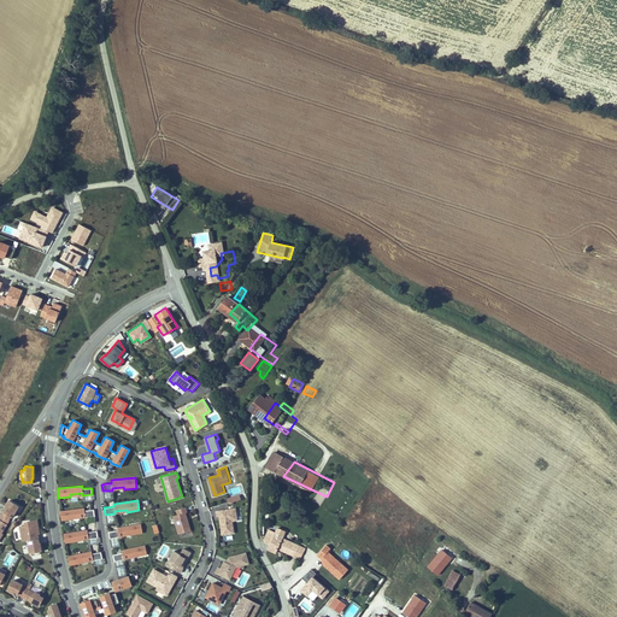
[(84,517),(94,516),(93,510),(84,511),(83,507),(59,511),(60,521),(74,518),(72,517),(84,516),(84,517)]
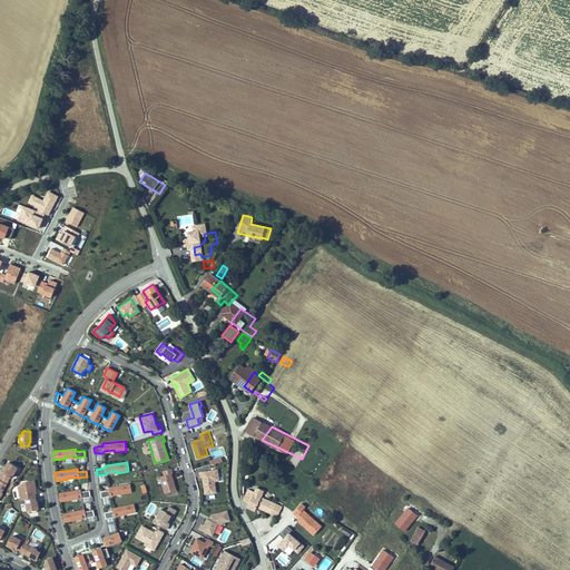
[(176,490),(172,473),(173,473),(172,469),(163,471),(164,475),(160,477),(165,493),(176,490)]
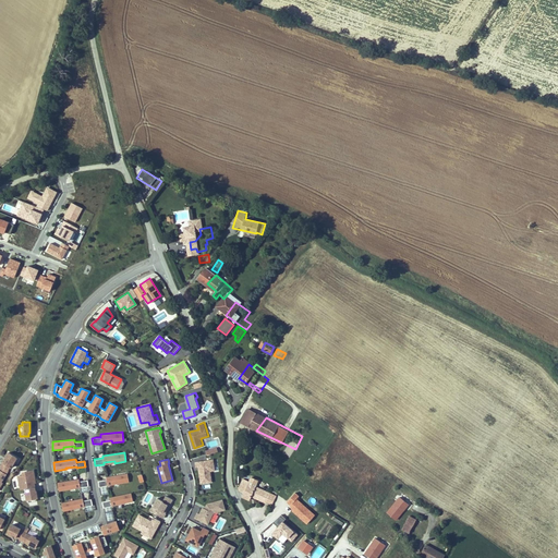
[(214,468),(213,460),(195,462),(195,466),(197,466),(199,466),(201,469),(198,469),(201,484),(211,482),(209,471),(209,469),(214,468)]
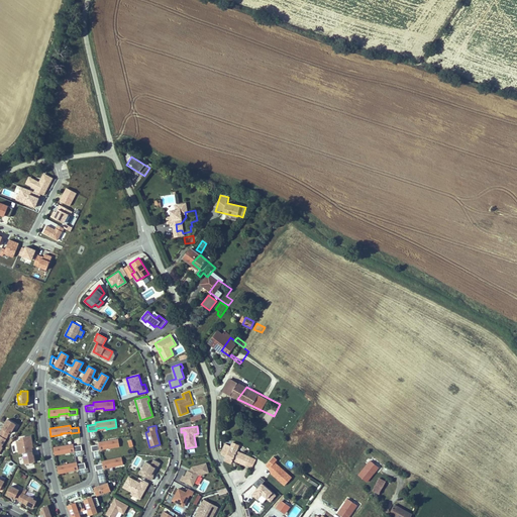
[(3,444),(9,433),(2,429),(0,432),(0,431),(0,450),(4,444),(3,444)]
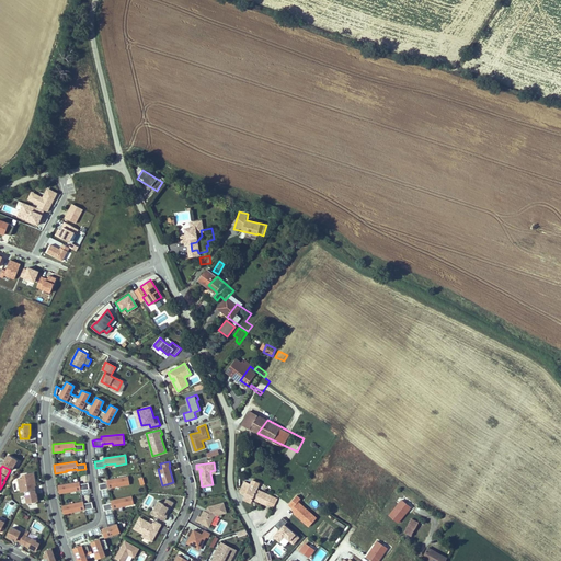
[(26,490),(36,488),(35,484),(36,483),(34,471),(23,473),(23,477),(19,478),(21,491),(26,490)]
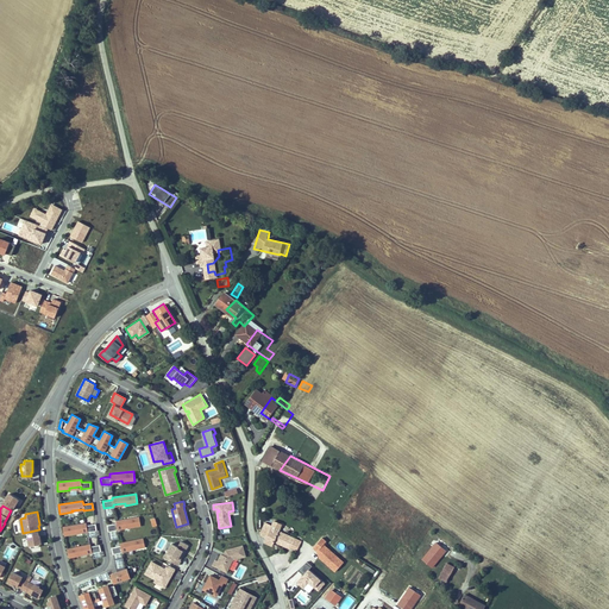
[(140,526),(138,516),(115,520),(115,523),(106,525),(107,532),(117,529),(117,528),(129,526),(129,528),(140,526)]
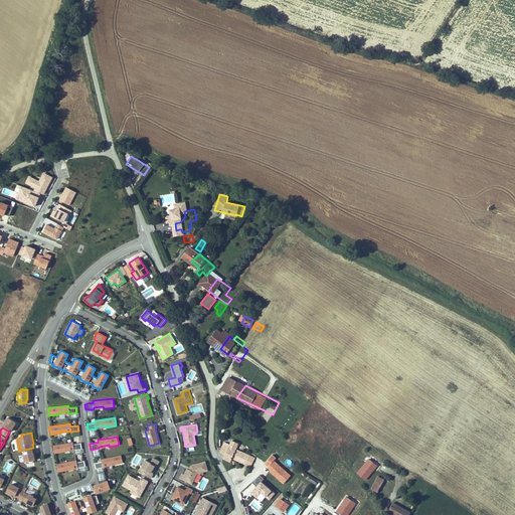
[(73,450),(81,449),(80,443),(72,444),(72,442),(52,446),(54,454),(64,452),(63,450),(73,448),(73,450)]
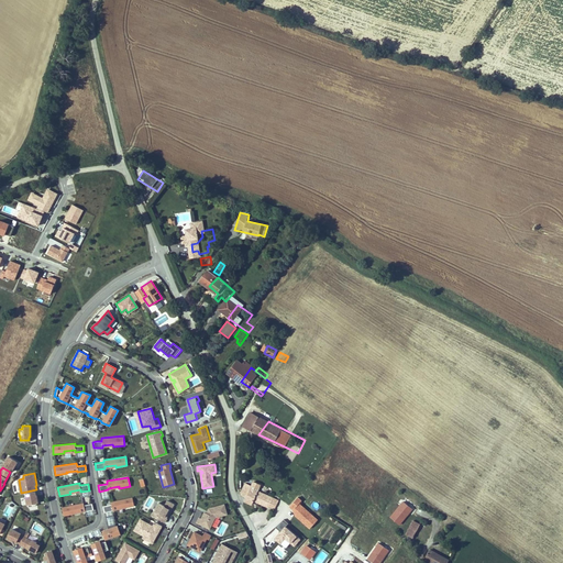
[(272,488),(265,484),(258,495),(264,498),(262,501),(268,506),(272,503),(284,509),(285,508),(289,510),(294,504),(289,500),(277,494),(280,488),(274,484),(272,488)]
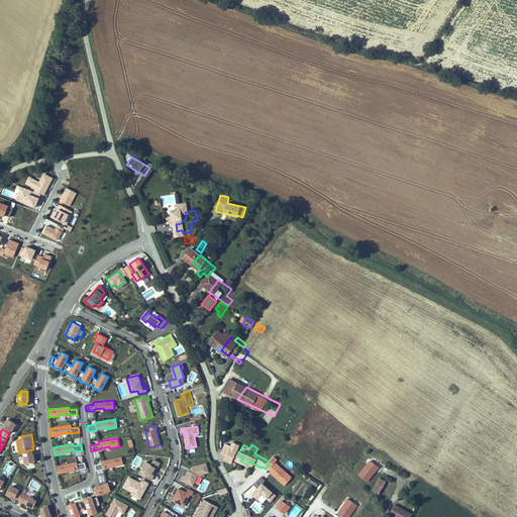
[(35,460),(34,453),(33,453),(33,449),(24,451),(25,455),(24,455),(25,462),(26,461),(27,464),(34,462),(34,460),(35,460)]
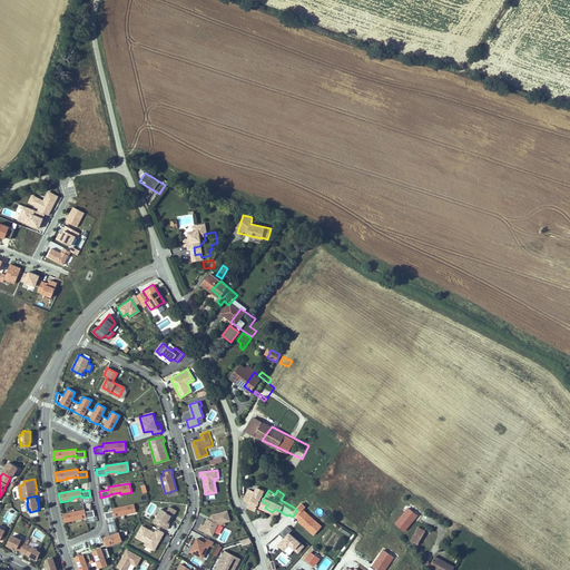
[(136,512),(134,503),(111,508),(112,511),(104,512),(105,519),(114,517),(114,516),(125,512),(125,514),(136,512)]
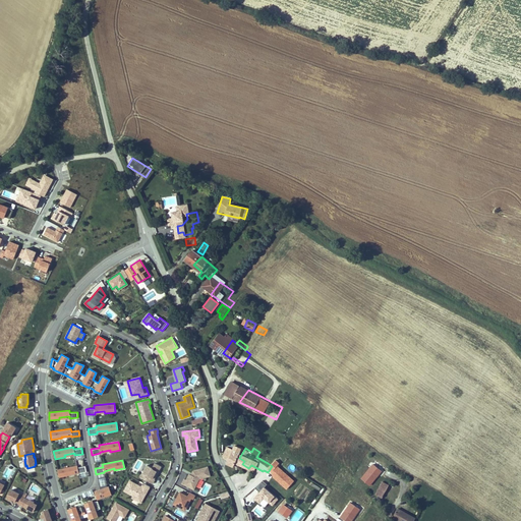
[(153,478),(158,469),(160,470),(162,466),(156,463),(153,468),(148,465),(140,477),(153,483),(155,479),(154,479),(153,478)]
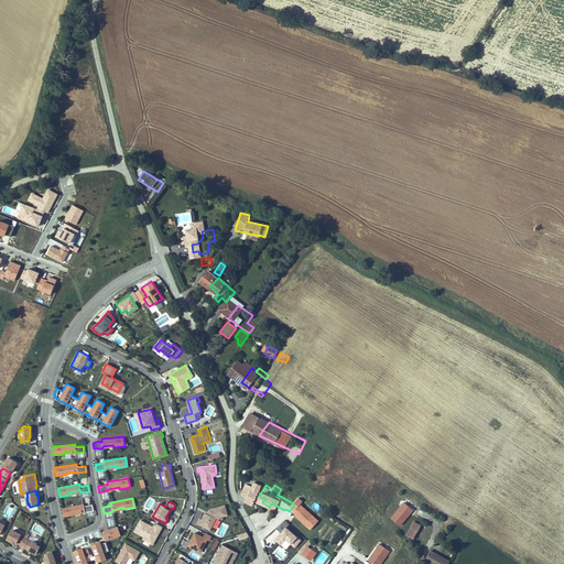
[(400,524),(413,511),(404,502),(391,516),(400,524)]
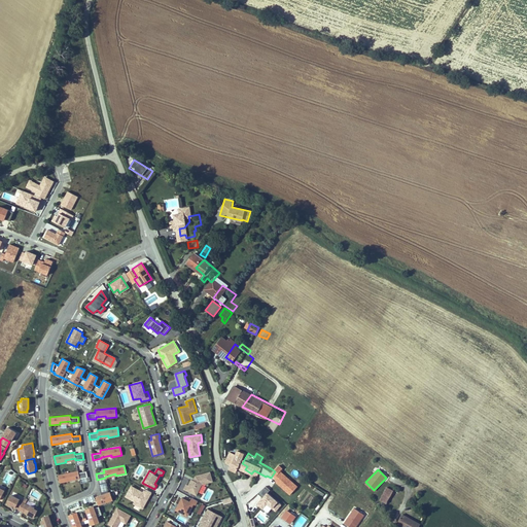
[(79,479),(88,477),(86,471),(78,472),(78,470),(58,475),(60,483),(70,481),(69,479),(79,477),(79,479)]
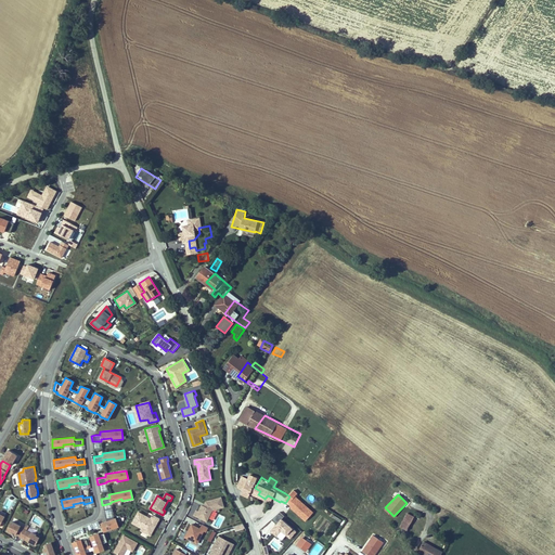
[(222,498),(204,501),(199,511),(195,511),(193,516),(207,523),(209,518),(213,520),(216,515),(215,510),(224,508),(222,498)]
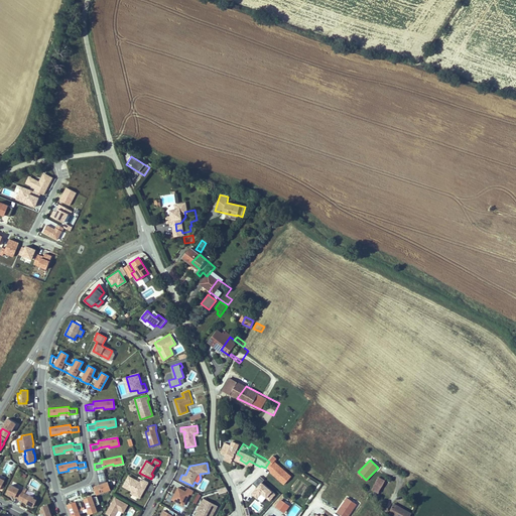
[(139,498),(148,482),(142,478),(140,482),(139,484),(136,482),(136,480),(128,476),(123,486),(132,491),(131,493),(132,494),(138,497),(139,498)]
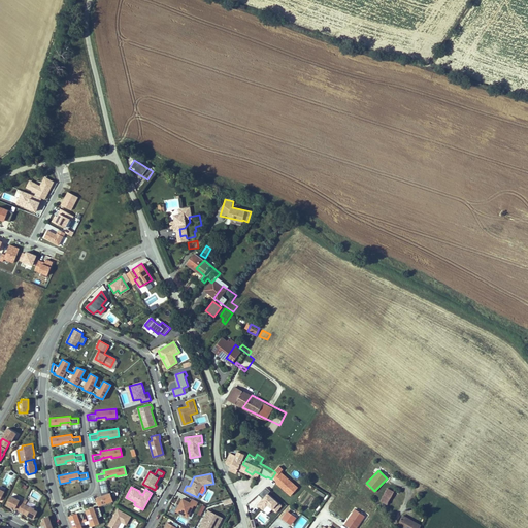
[(282,506),(268,493),(270,491),(266,487),(258,494),(263,499),(257,505),(267,515),(271,510),(275,514),(282,506)]
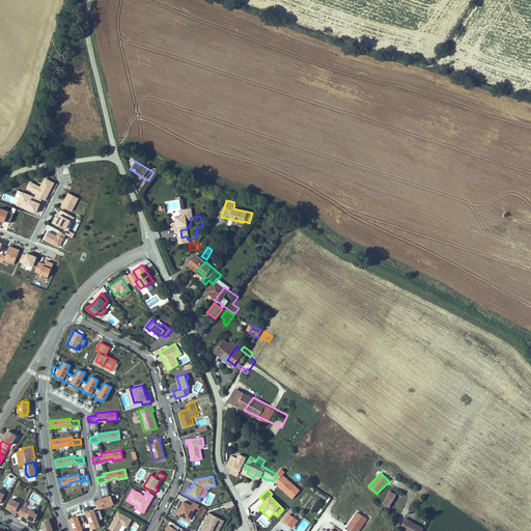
[(389,491),(383,505),(390,508),(396,495),(389,491)]
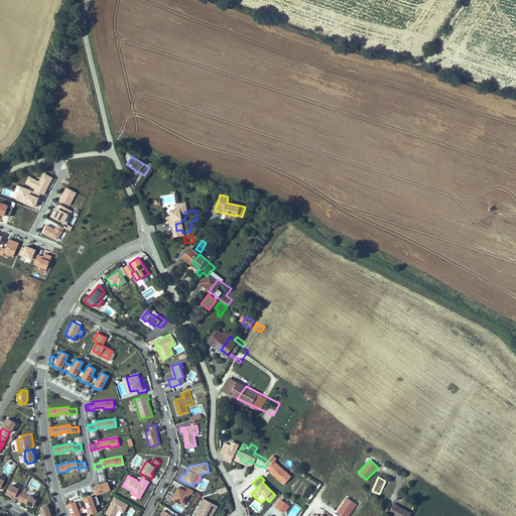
[(405,483),(399,479),(390,492),(396,496),(405,483)]
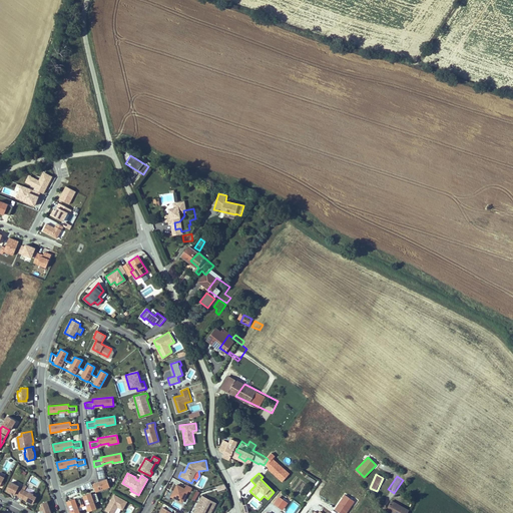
[(107,478),(93,484),(96,491),(110,486),(107,478)]
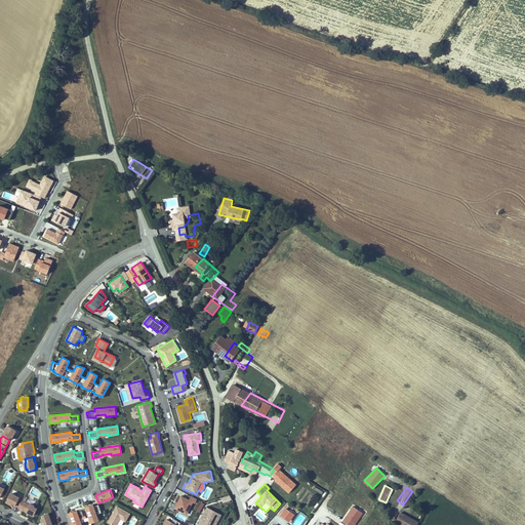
[(415,512),(417,509),(423,498),(412,491),(403,505),(415,512)]
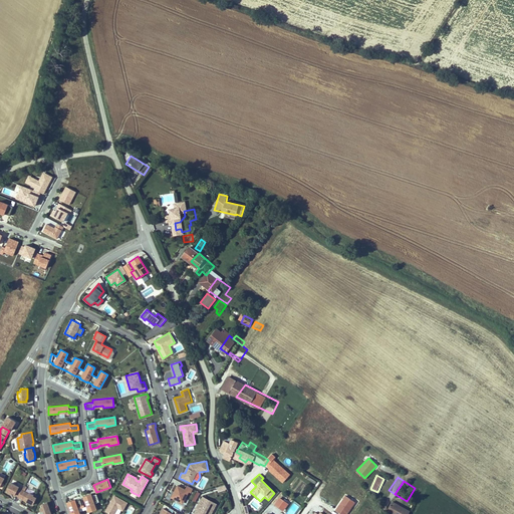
[(19,496),(22,489),(18,487),(19,487),(11,483),(7,491),(15,495),(19,496)]
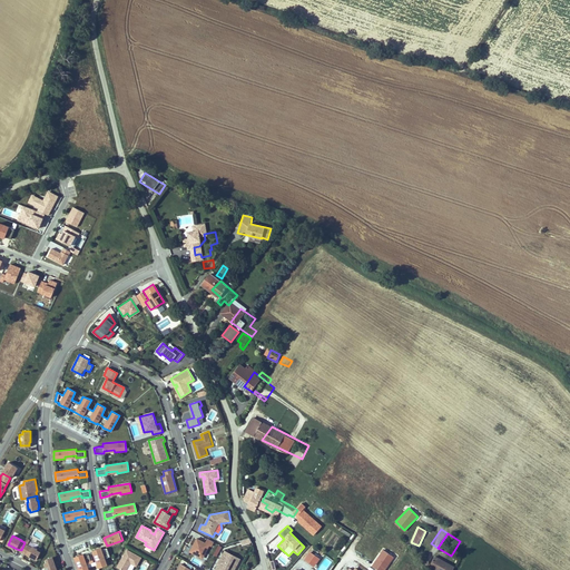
[(204,554),(208,546),(210,547),(213,541),(207,538),(205,542),(196,538),(189,551),(197,556),(204,554)]
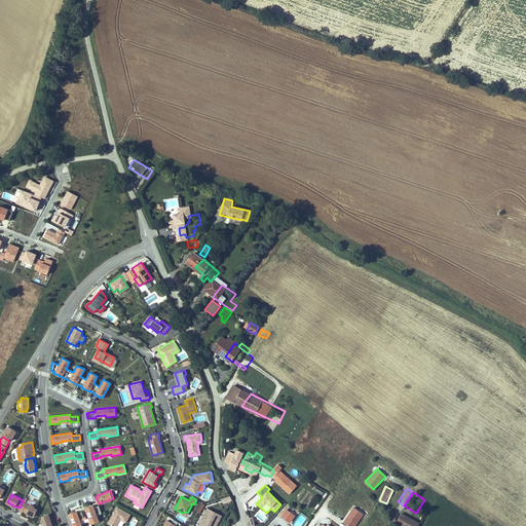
[(26,513),(34,517),(37,510),(34,508),(34,506),(31,504),(31,505),(26,502),(28,498),(25,497),(23,500),(20,508),(19,509),(26,513)]
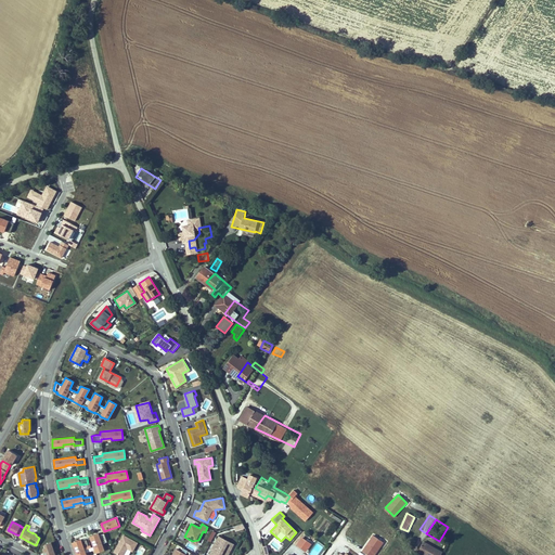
[(209,530),(206,540),(213,542),(216,532),(209,530)]
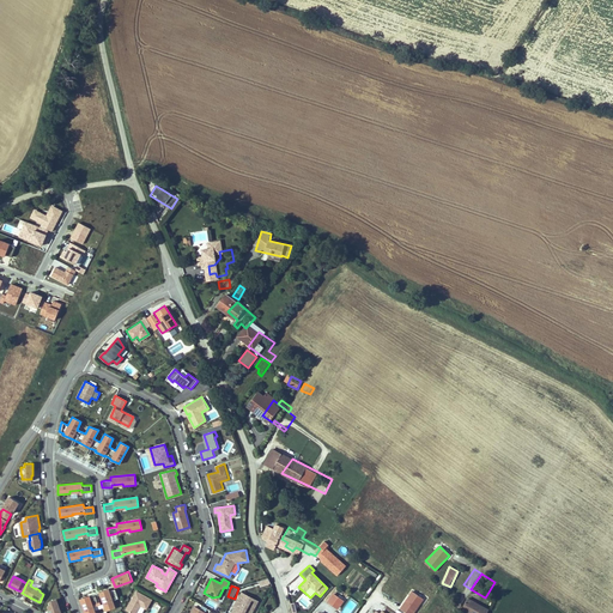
[(90,595),(80,598),(85,612),(96,612),(93,605),(103,601),(107,611),(115,607),(113,599),(117,596),(115,589),(110,590),(109,588),(99,592),(101,593),(90,595)]
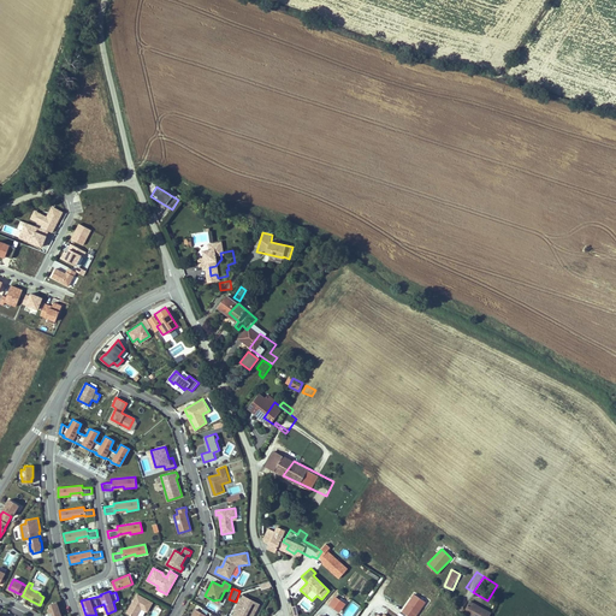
[(147,611),(152,602),(137,593),(126,612),(132,615),(136,615),(140,611),(138,610),(140,608),(141,608),(147,611)]
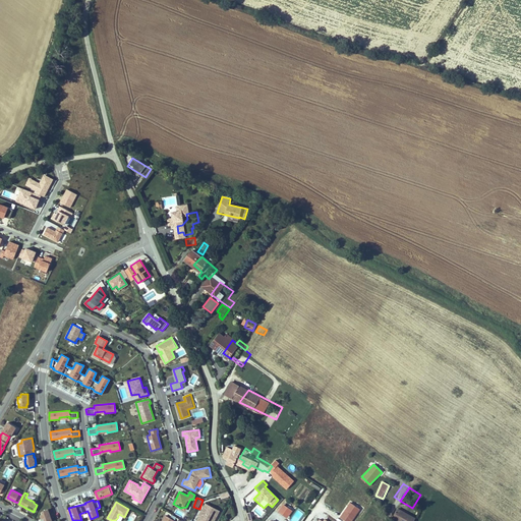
[(215,520),(220,511),(205,504),(195,520),(215,520)]
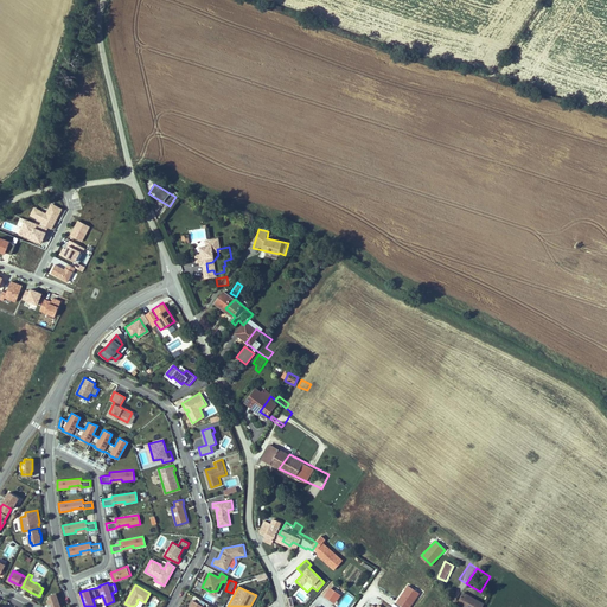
[(334,605),(340,595),(330,588),(324,596),(334,605)]
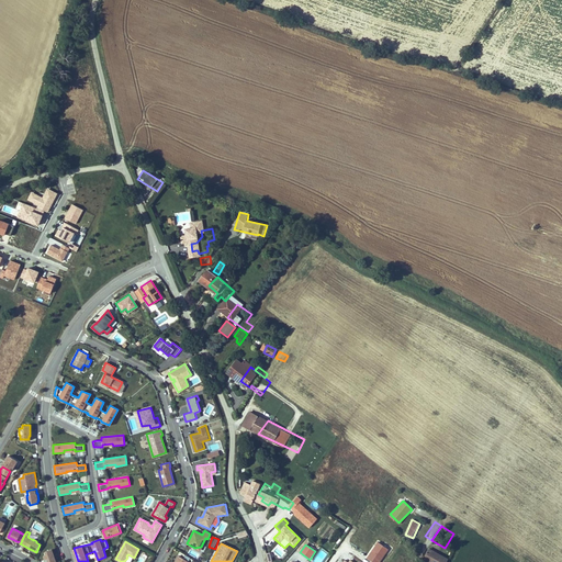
[(325,560),(329,552),(319,546),(315,553),(325,560)]
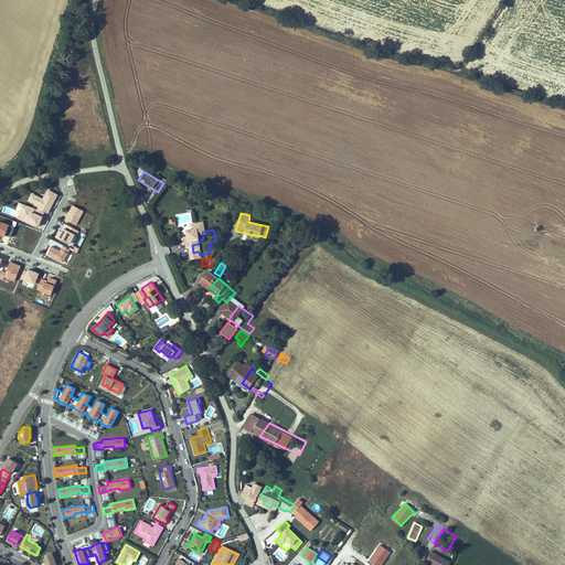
[(56,564),(52,552),(48,554),(49,557),(44,558),(46,564),(56,564)]
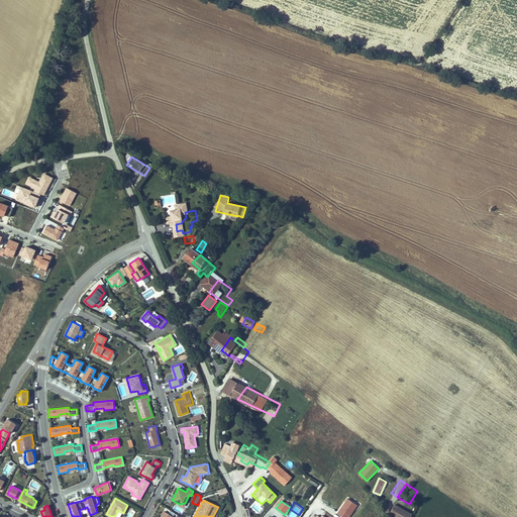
[(425,516),(412,508),(407,515),(410,516),(425,516)]
